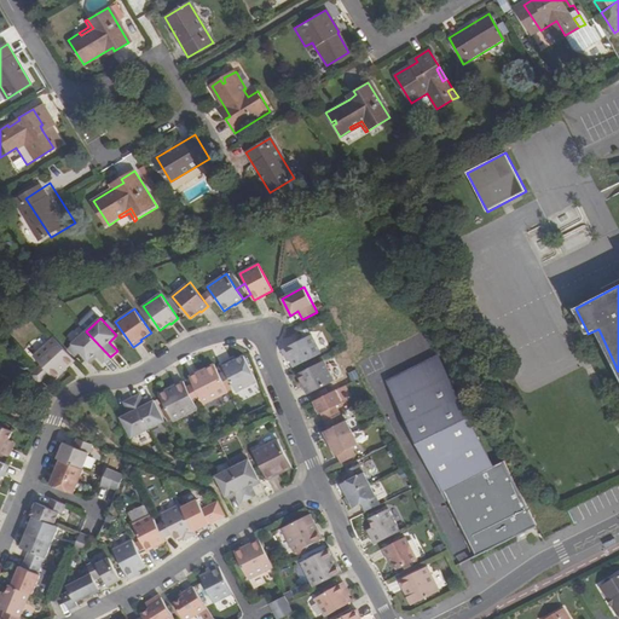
[(110,357),(86,331),(73,343),(88,360),(96,354),(103,364),(110,357)]
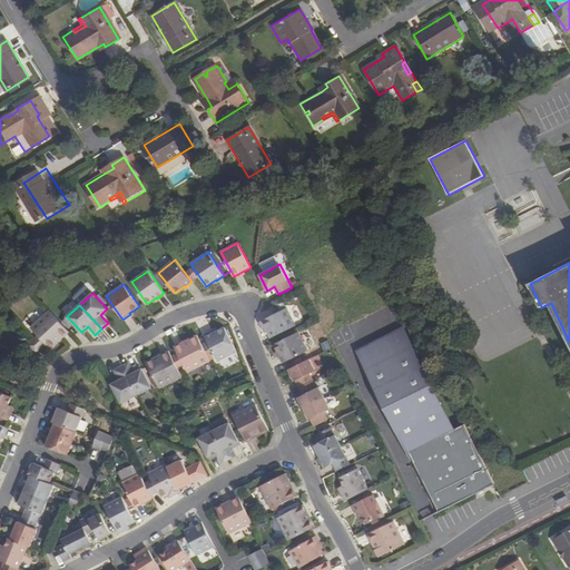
[(295,326),(287,308),(262,321),(271,338),(295,326)]
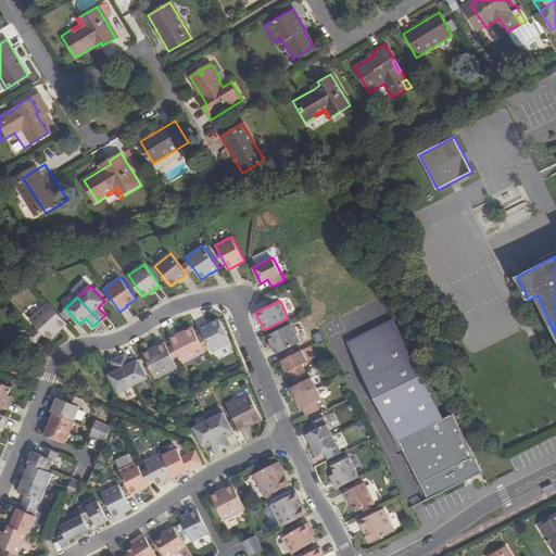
[(32,319),(36,325),(45,315),(52,306),(50,303),(32,319)]
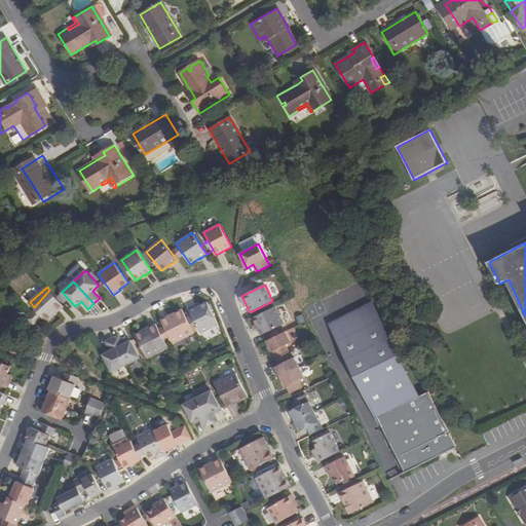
[(42,298),(34,307),(36,309),(42,316),(47,322),(52,316),(51,315),(57,310),(59,311),(64,306),(49,290),(42,298)]
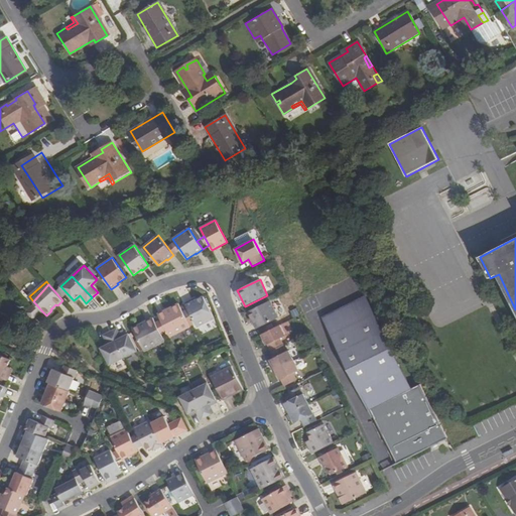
[(330,312),(394,464),(448,440),(424,384),(414,388),(373,293),(330,312)]
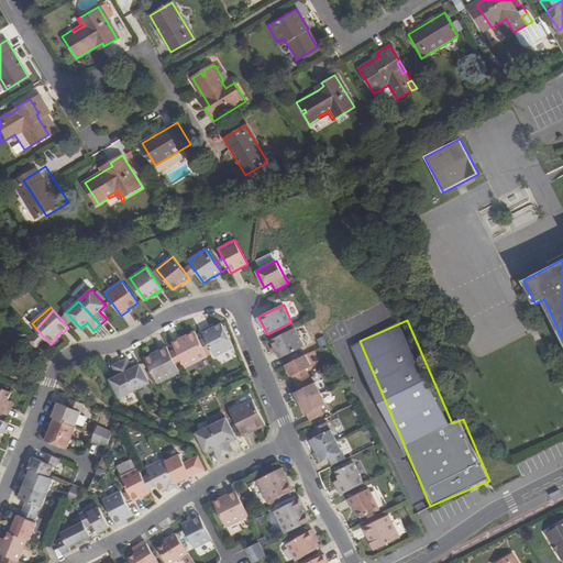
[(234,346),(222,322),(211,329),(211,327),(202,331),(216,356),(234,346)]
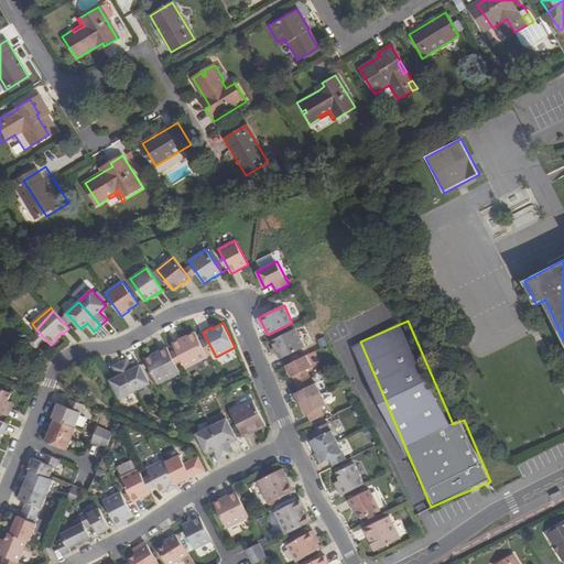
[(304,347),(295,328),(271,340),(277,350),(275,351),(280,359),(304,347)]
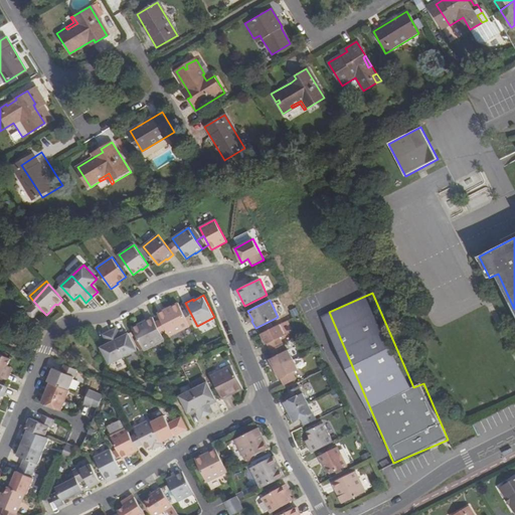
[(41,310),(35,303),(30,308),(37,315),(41,310)]
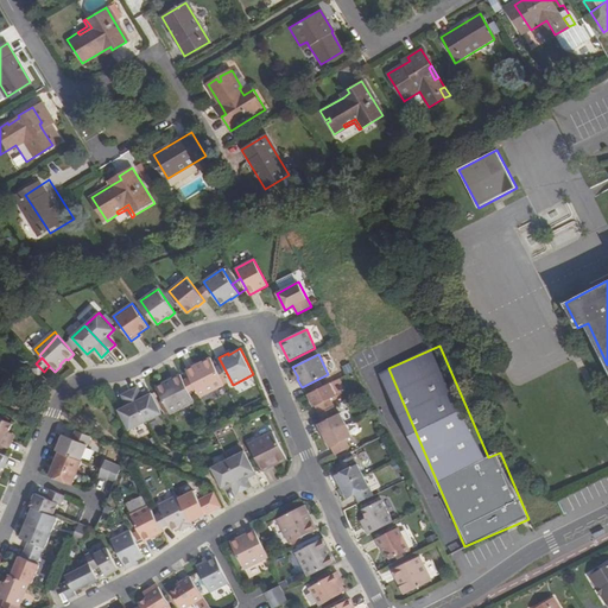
[(190,377),(196,390),(200,397),(225,385),(210,358),(202,361),(203,363),(196,367),(195,365),(187,369),(190,377)]
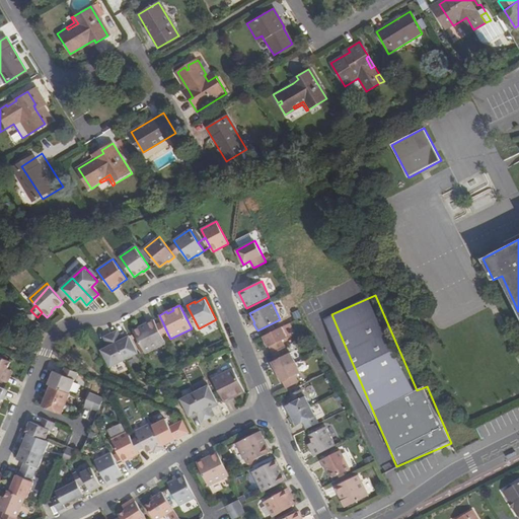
[(38,317),(30,310),(26,313),(33,320),(38,317)]
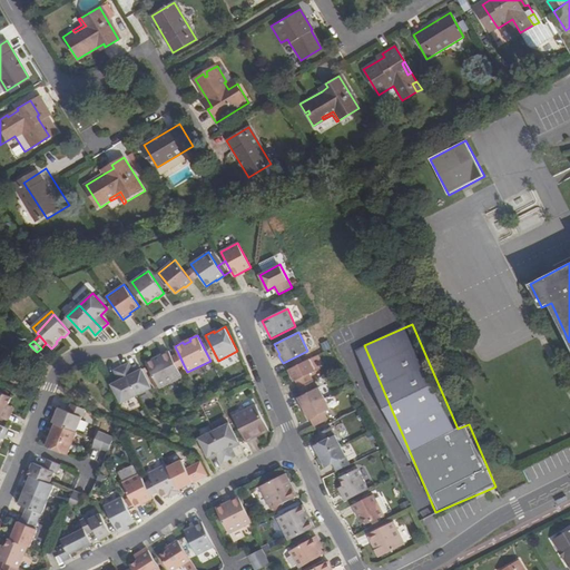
[(178,369),(172,356),(169,351),(161,354),(163,356),(155,360),(154,359),(147,362),(159,387),(182,376),(178,369)]
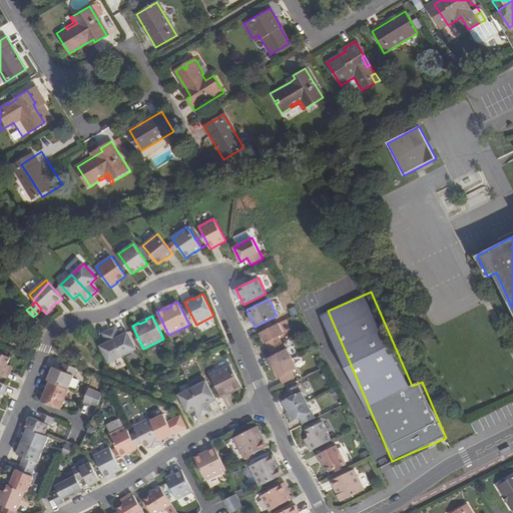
[(160,332),(165,329),(160,318),(154,321),(160,332)]
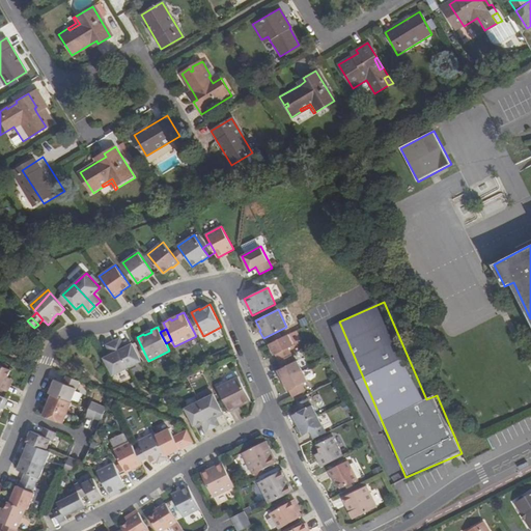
[(276,355),(279,361),(291,355),(288,347),(294,345),(288,334),(270,343),(275,355),(276,355)]
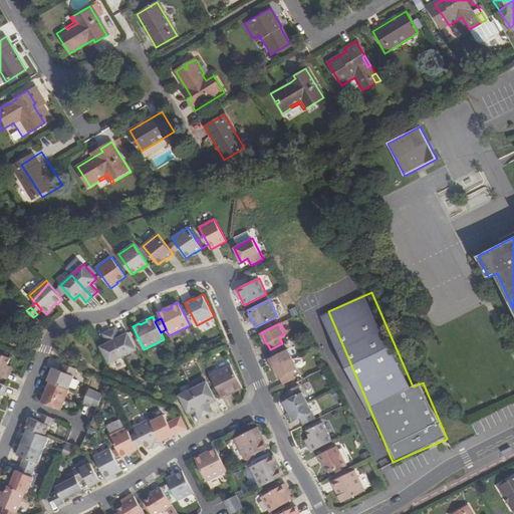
[(116,326),(103,333),(107,342),(100,346),(109,363),(137,349),(129,332),(121,336),(116,326)]
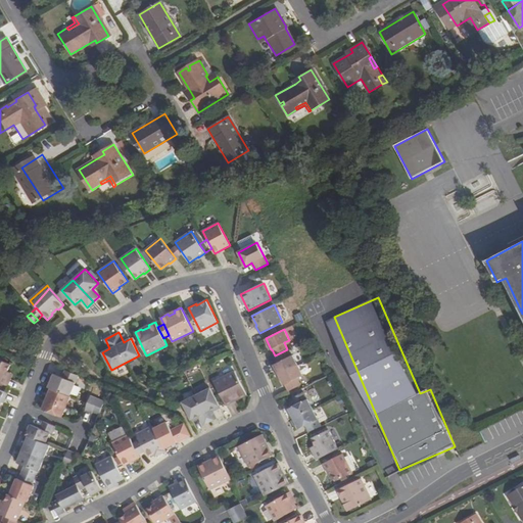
[(274,365),(279,375),(297,366),(292,354),(290,357),(287,349),(275,355),(278,363),(274,365)]
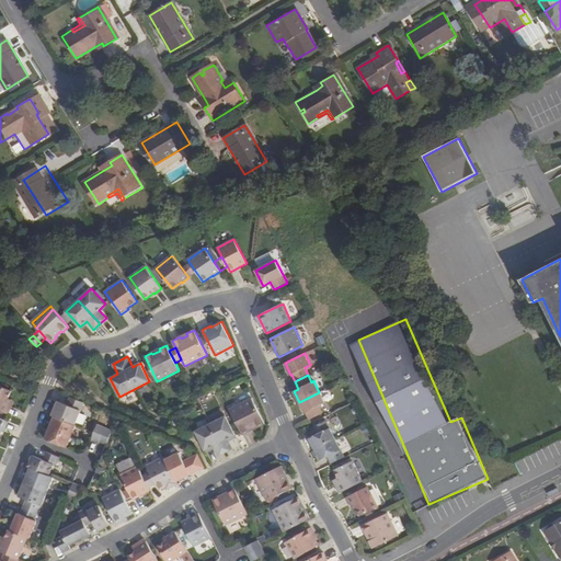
[(0,410),(7,413),(12,399),(9,398),(12,390),(8,389),(1,386),(0,385),(0,410)]
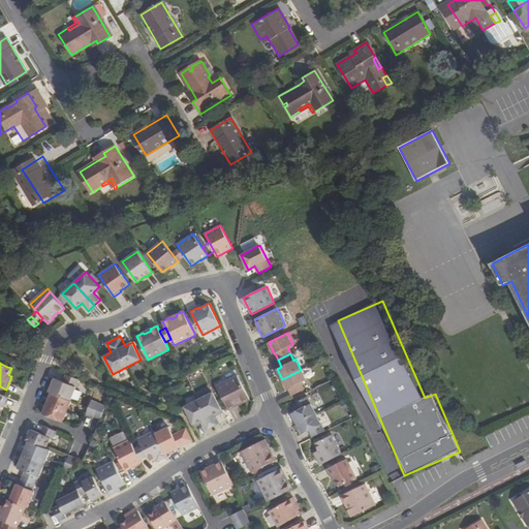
[(306,380),(301,370),(282,379),(287,390),(288,389),(291,395),(305,390),(301,382),(306,380)]
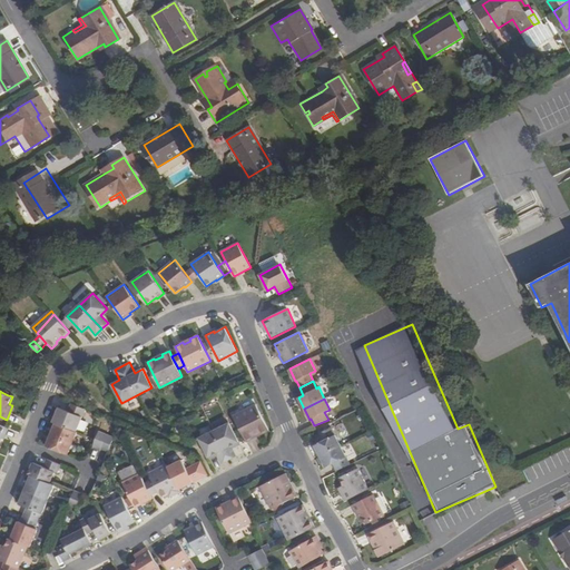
[(56,423),(76,431),(86,409),(71,403),(69,411),(59,408),(53,422),(56,423)]
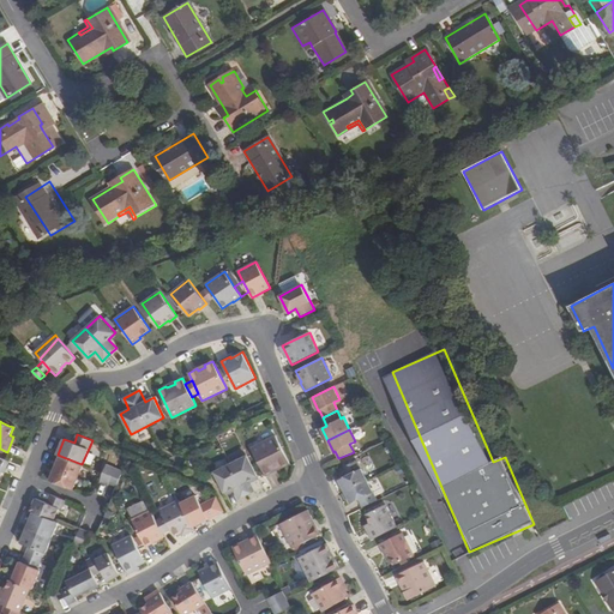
[(252,447),(265,475),(274,471),(272,469),(281,465),(282,467),(290,463),(276,435),(252,447)]
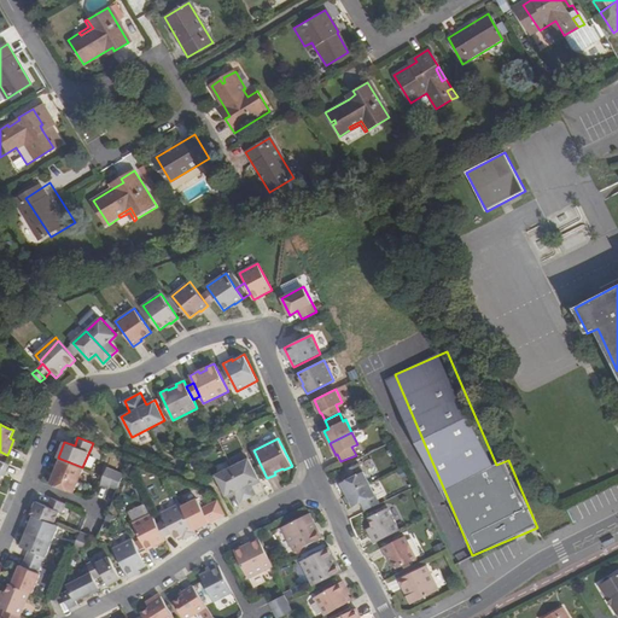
[(82,467),(60,459),(56,471),(50,483),(74,493),(79,481),(83,468),(82,467)]
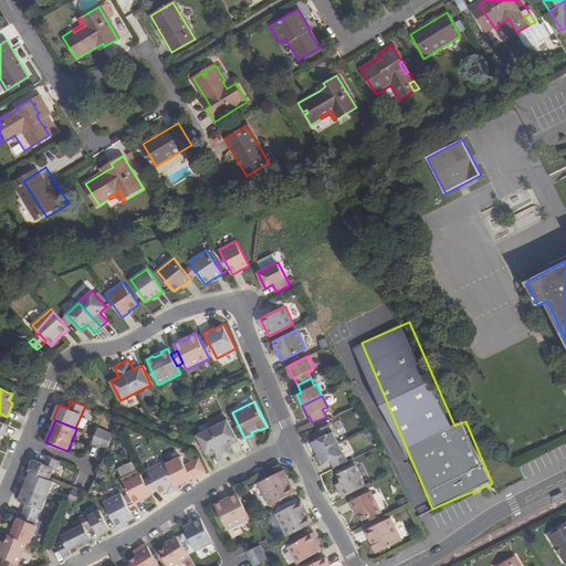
[(229,442),(237,438),(227,420),(212,428),(197,436),(207,454),(215,450),(216,452),(220,460),(228,457),(234,452),(230,444),(229,442)]
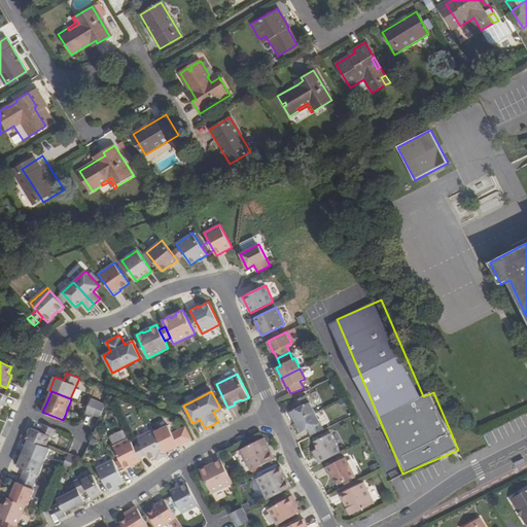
[(291,412),(295,422),(315,412),(307,395),(294,401),(297,409),(291,412)]
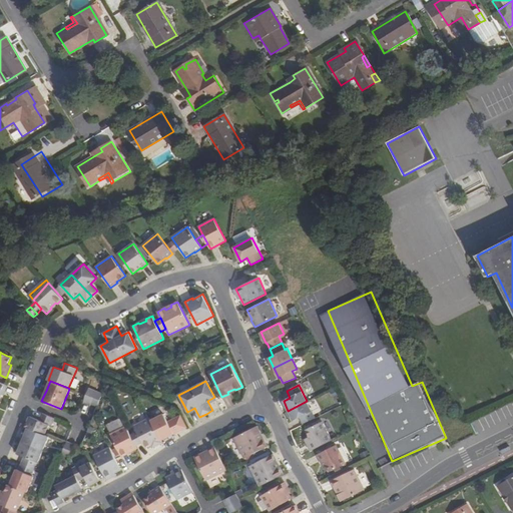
[(84,400),(98,406),(102,394),(89,388),(84,400)]
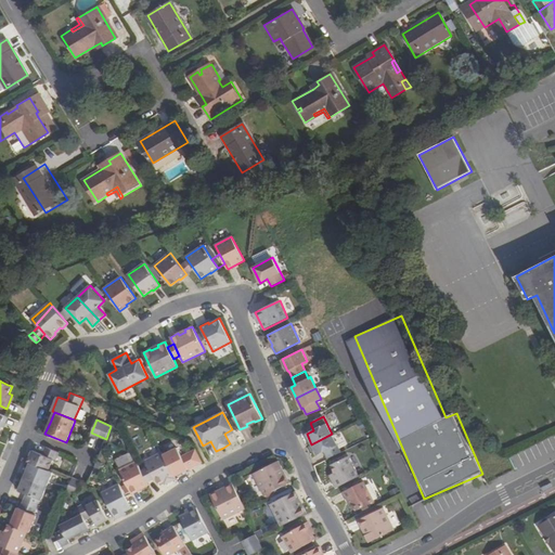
[(332,434),(311,444),(317,455),(324,451),(328,459),(340,452),(332,434)]
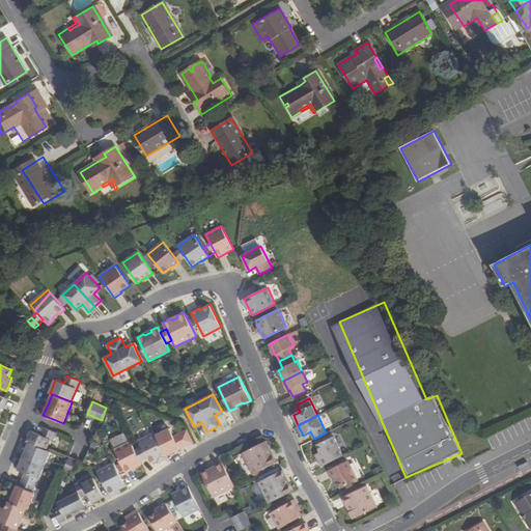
[(27,442),(29,443),(51,451),(55,441),(58,442),(61,435),(44,427),(40,435),(31,430),(27,442)]
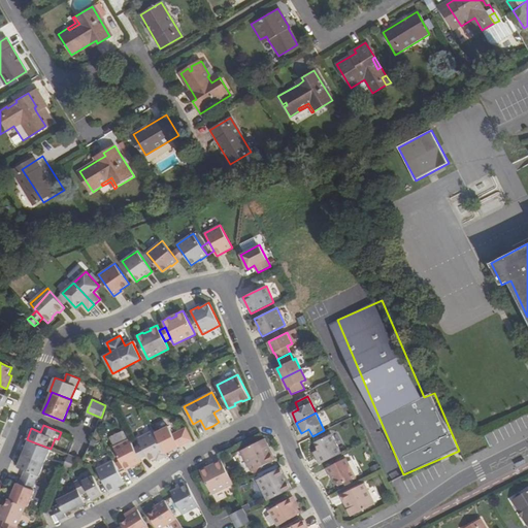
[(156,432),(166,454),(186,443),(179,430),(173,434),(169,426),(156,432)]
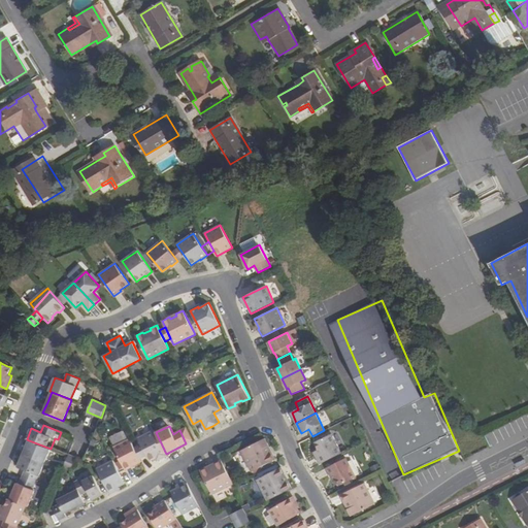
[(186,428),(179,430),(186,443),(192,440),(186,428)]
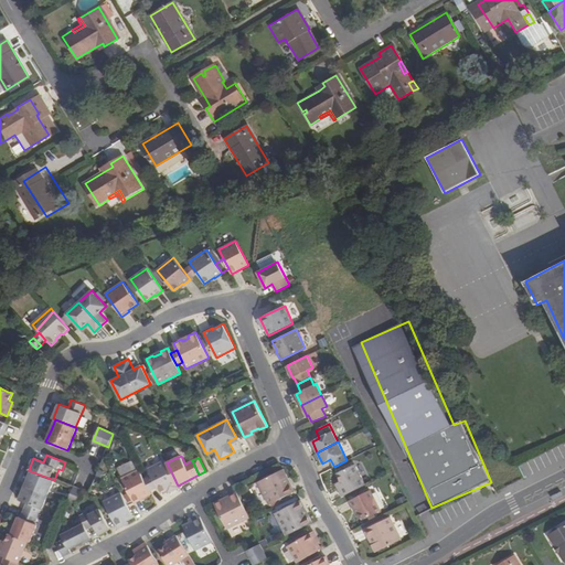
[(148,469),(151,476),(157,487),(160,493),(168,490),(178,486),(167,462),(166,460),(148,469)]
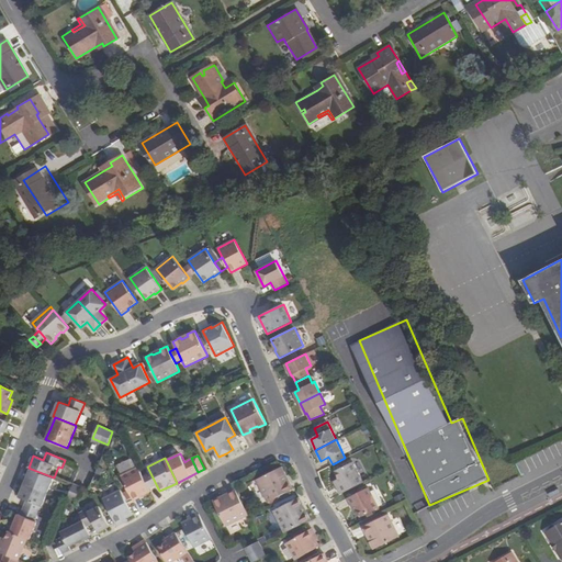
[(363,482),(352,462),(335,471),(339,479),(336,480),(343,493),(363,482)]
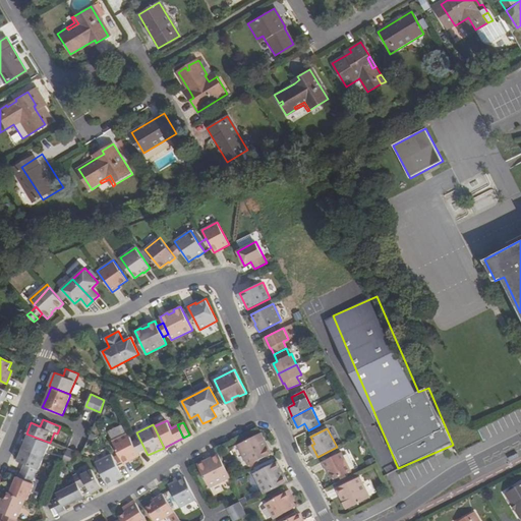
[(138,453),(133,443),(128,432),(112,441),(119,454),(122,460),(123,464),(139,456),(138,453)]
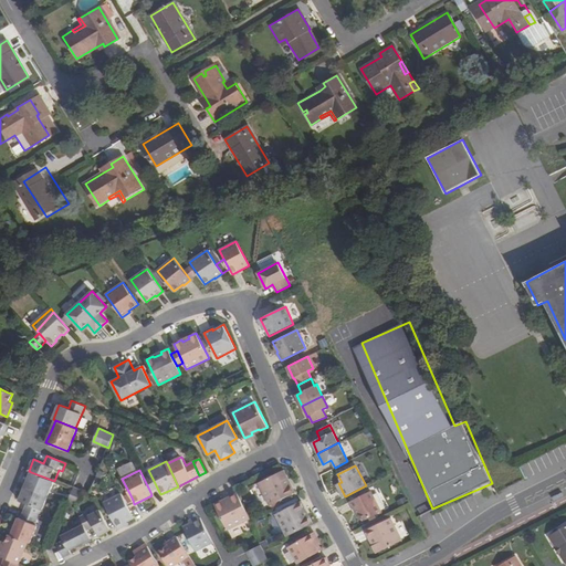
[(291,484),(290,485),(286,478),(287,477),(284,470),(259,482),(270,505),(295,492),(291,484)]
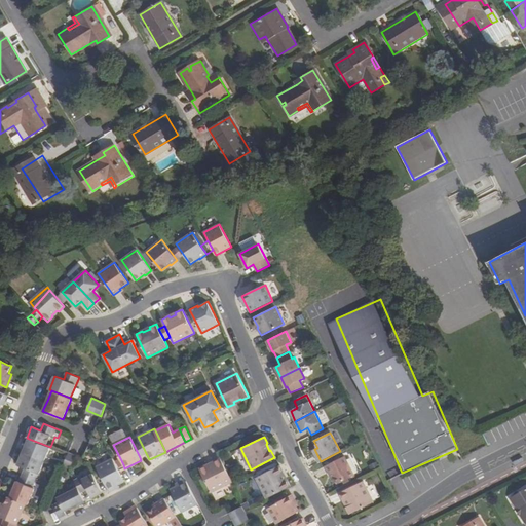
[(24,451),(49,462),(54,449),(50,447),(29,439),(26,446),(24,451)]
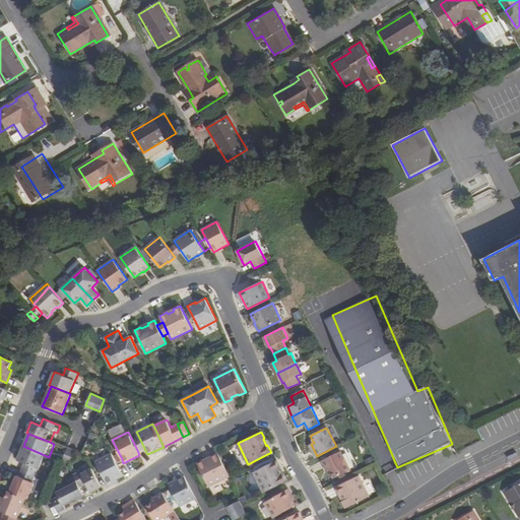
[(144,448),(139,438),(133,442),(138,452),(144,448)]
